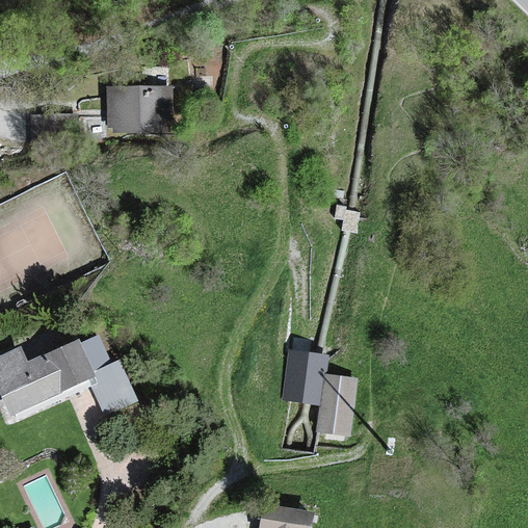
[(165,90),(105,93),(106,133),(166,131),(165,90)]
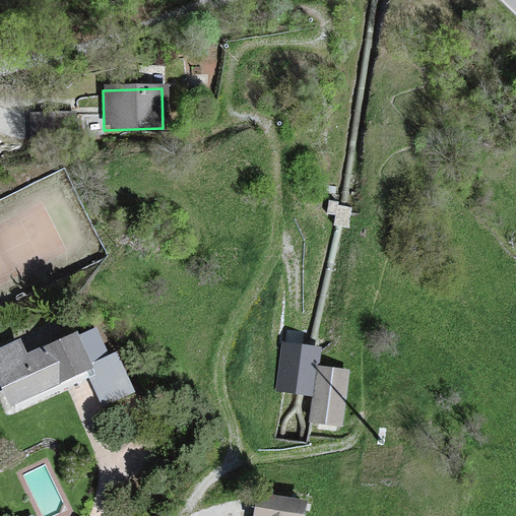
[(13,341),(0,346),(0,379),(8,396),(82,362),(100,399),(128,386),(111,347),(105,349),(92,324),(20,357),(13,341)]
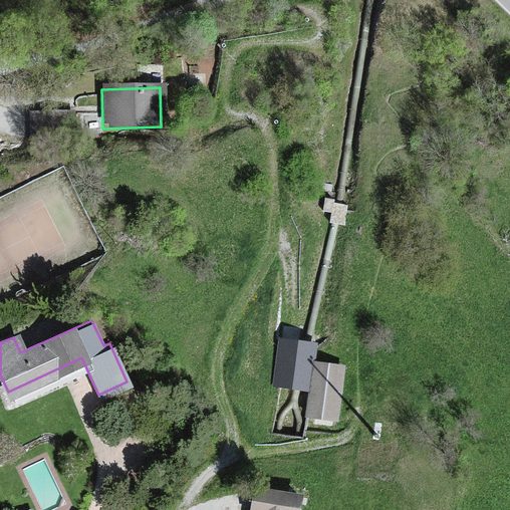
[(311,342),(278,336),(270,385),(292,389),(303,391),(311,342)]
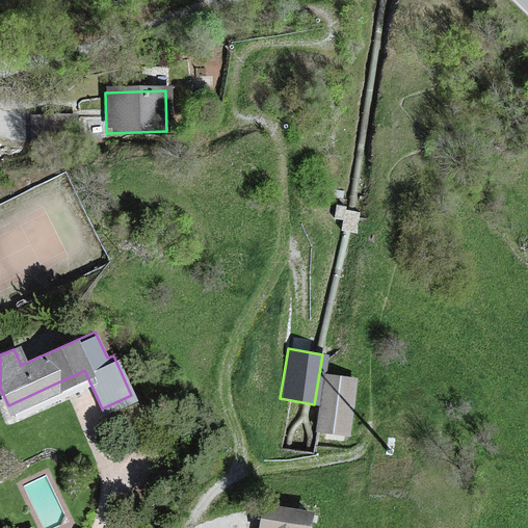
[(357,375),(321,373),(317,432),(352,434),(357,375)]
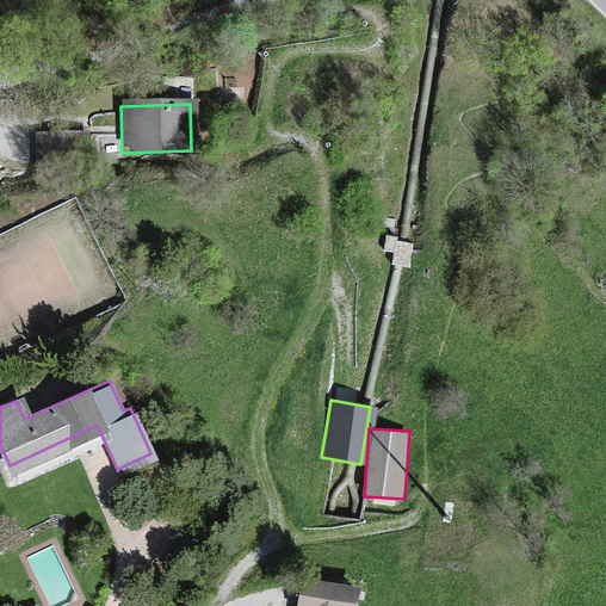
[(354,605),(358,587),(297,579),(292,605),(354,605)]
